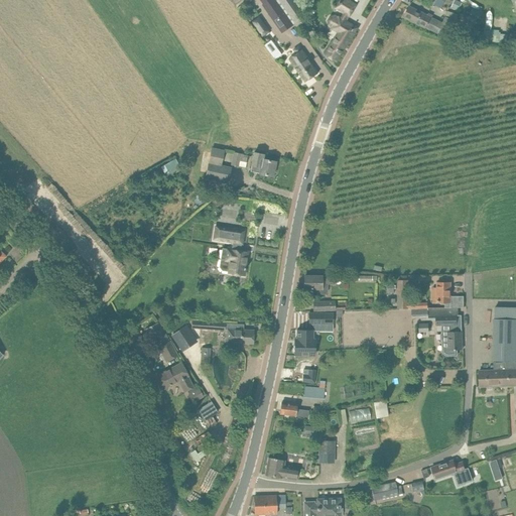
[(293,25),(275,0),(269,0),(263,5),(282,32),(293,25)]
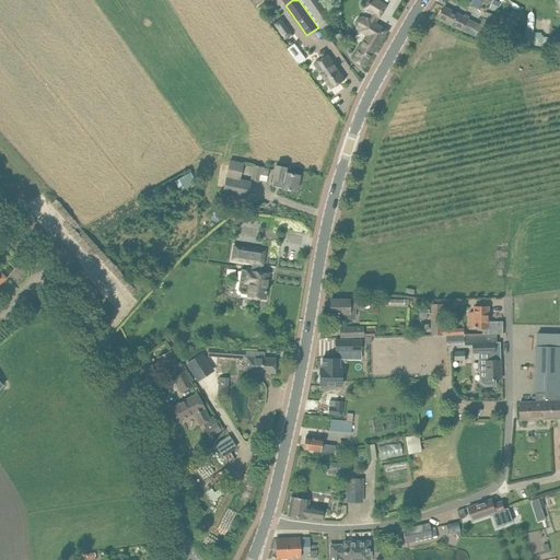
[(303,0),(323,28),(334,21),(319,0),(303,0)]
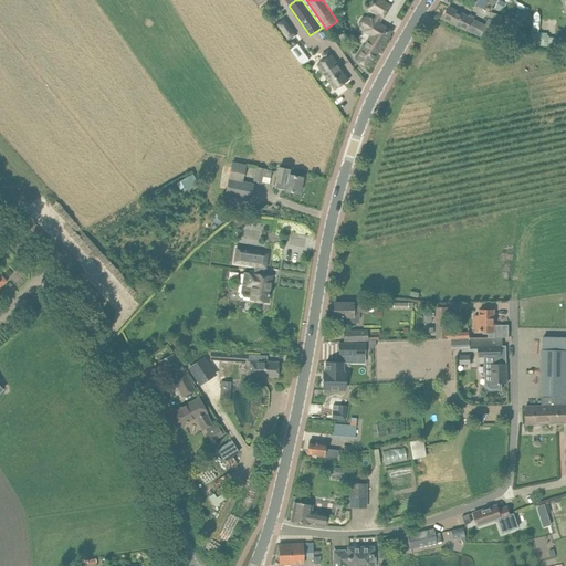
[(373,35),(357,60),(359,62),(368,67),(389,34),(387,33),(389,29),(378,22),(383,17),(385,18),(392,6),(383,0),(373,0),(368,9),(378,14),(374,20),(371,19),(368,16),(362,17),(359,22),(360,29),(365,31),(373,35)]
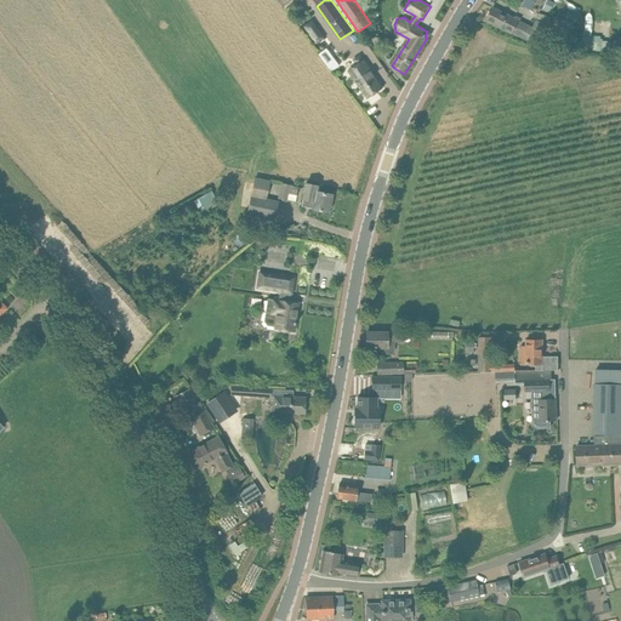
[(548,0),(546,9),(554,11),(558,1),(553,0),(548,0)]
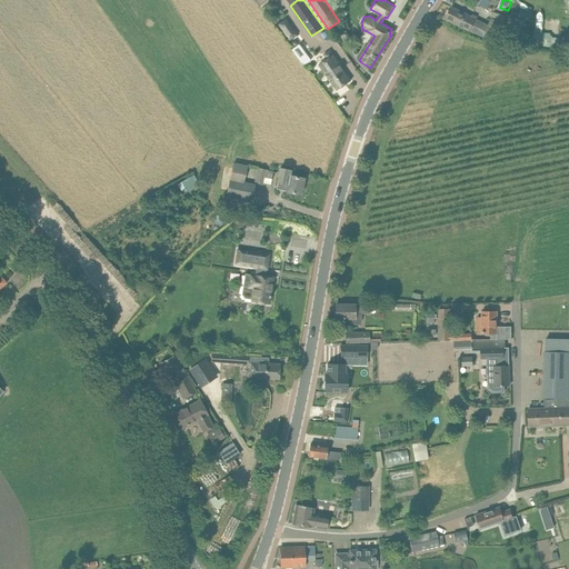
[(488,26),(451,7),(446,19),(475,33),(495,41),(497,36),(503,39),(507,31),(500,28),(505,17),(493,12),(491,19),(488,26)]
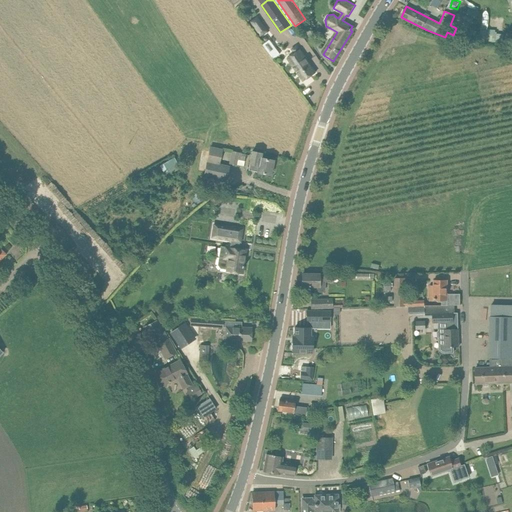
[(251,22),(264,36),(270,30),(257,17),(251,22)]
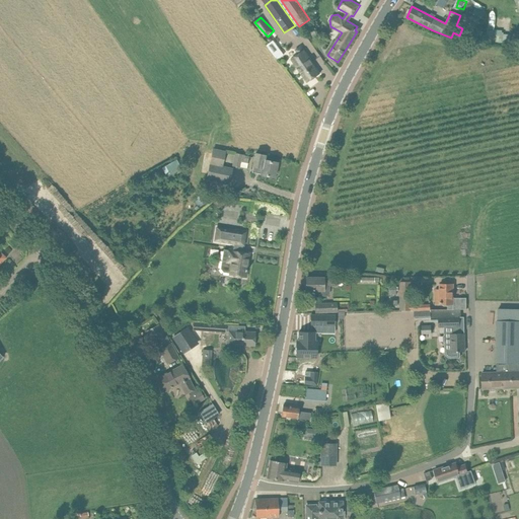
[(463,39),(465,40),(474,42),(477,32),(467,28),(463,39)]
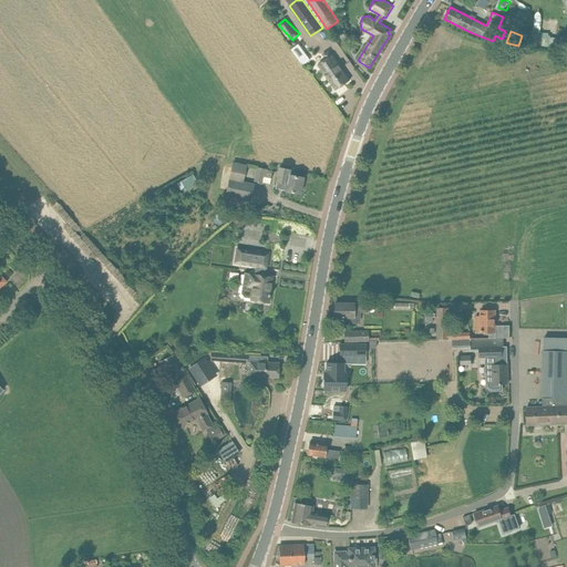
[(533,32),(532,48),(557,49),(557,38),(549,38),(549,35),(548,35),(548,33),(533,32)]
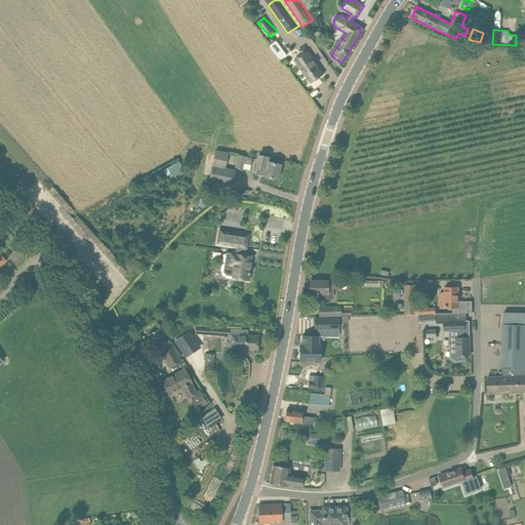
[(276,41),(270,46),(280,61),(287,55),(276,41)]
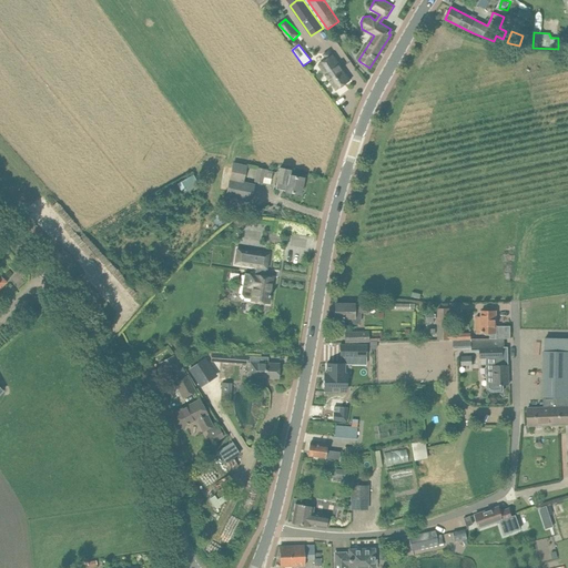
[(350,81),(332,56),(318,64),(336,90),(350,81)]
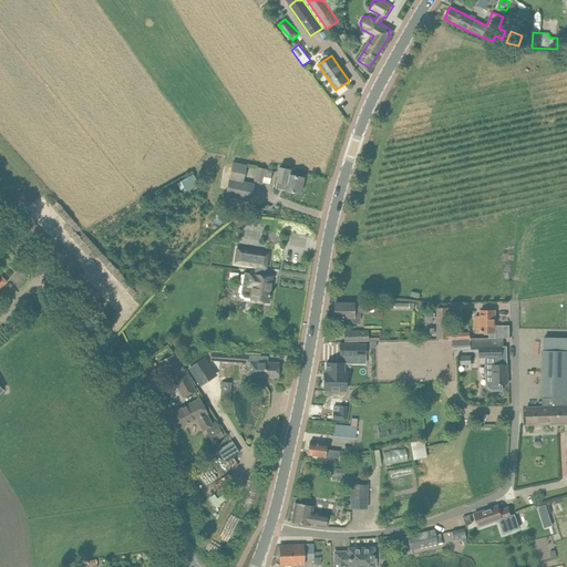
[(224,194),(239,197),(250,199),(254,184),(243,182),(246,165),(230,163),(224,194)]
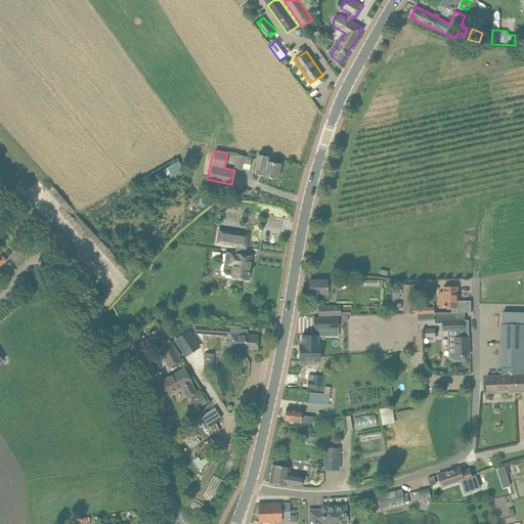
[(237,155),(234,167),(242,168),(243,164),(250,165),(252,159),(237,155)]
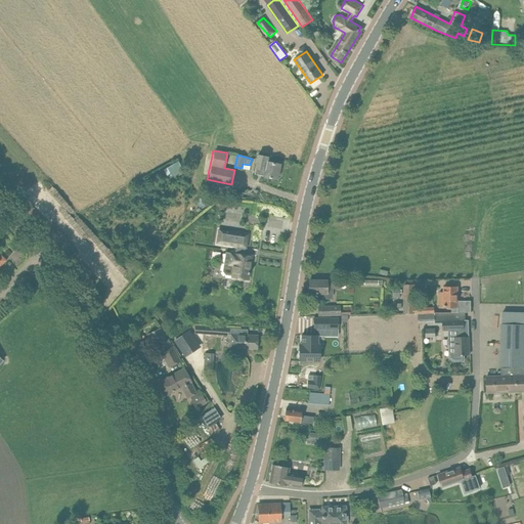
[(258,155),(254,174),(276,179),(279,164),(266,162),(267,157),(258,155)]
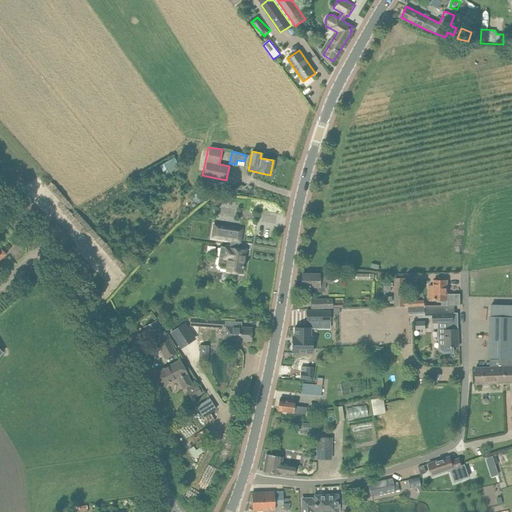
[(165,171),(180,166),(177,157),(162,163),(165,171)]
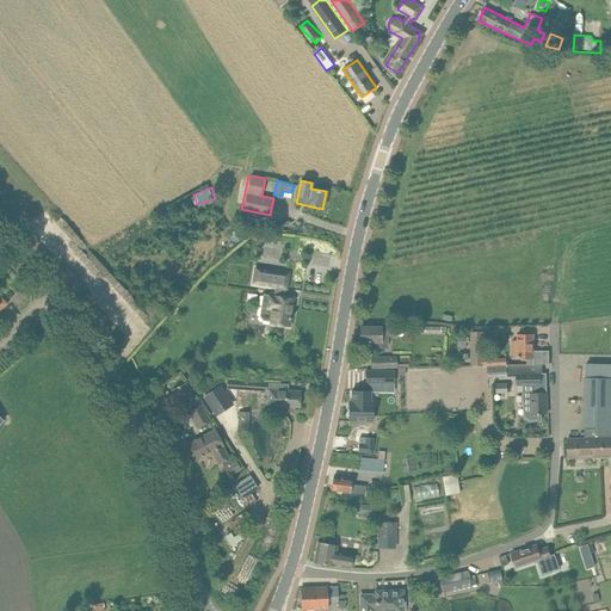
[(287,289),(289,273),(255,267),(252,284),(275,288),(275,295),(267,294),(267,295),(263,294),(259,316),(263,320),(270,321),(270,323),(289,327),(290,320),(291,320),(291,318),(290,318),(294,298),(284,297),(285,289),(287,289)]
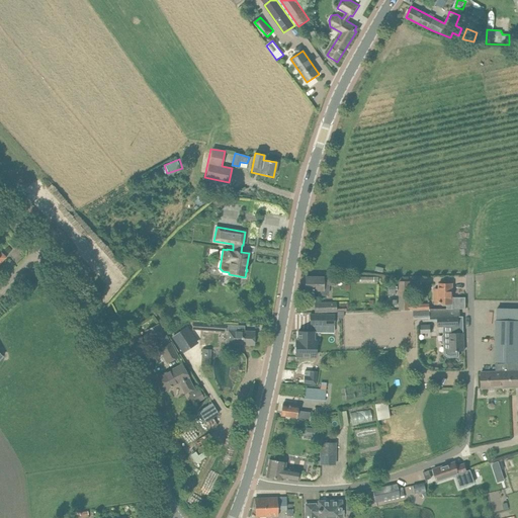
[(306,277),(306,289),(316,289),(320,289),(320,293),(322,295),(327,295),(329,293),(329,286),(335,286),(335,277),(316,277),(306,277)]
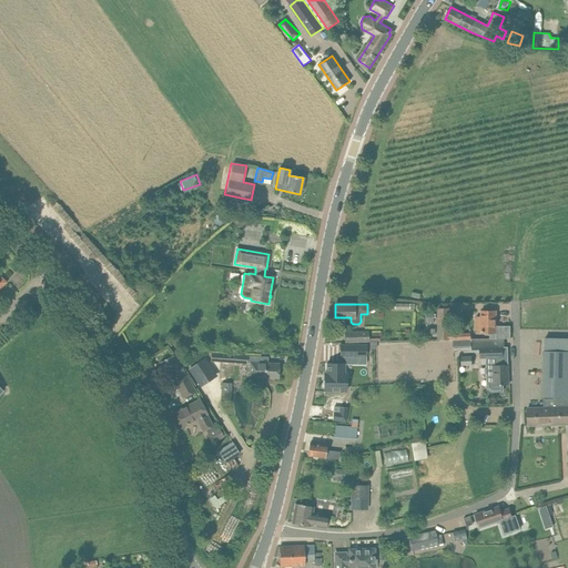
[(450,308),(437,308),(437,341),(450,341),(450,308)]
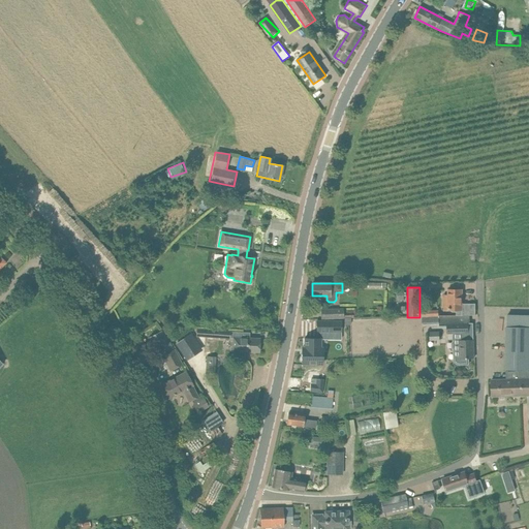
[(462,289),(448,289),(448,309),(457,309),(457,315),(468,315),(475,315),(475,304),(462,304),(462,289)]
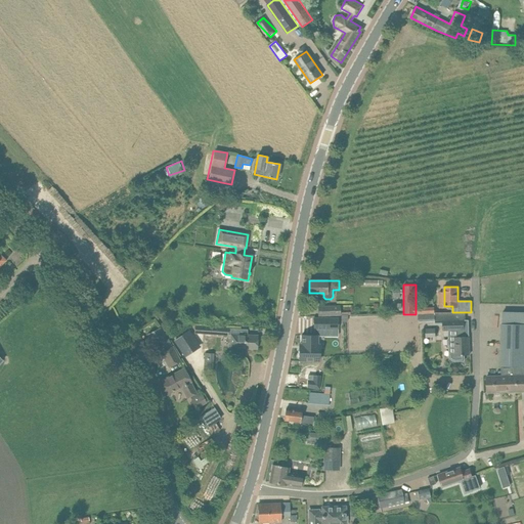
[(318,315),(339,315),(339,306),(318,306),(318,315)]
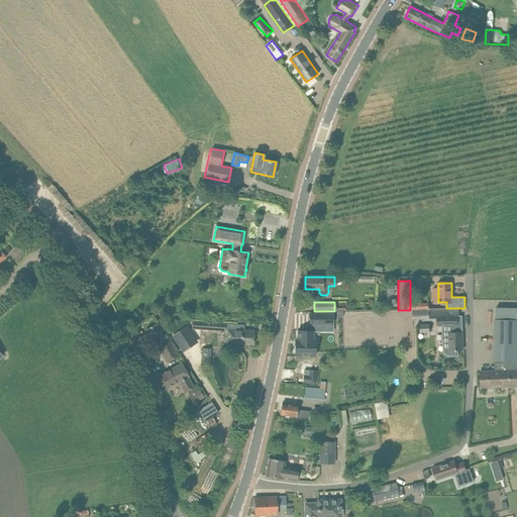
[(446,308),(436,308),(436,316),(457,316),(457,308),(446,308)]
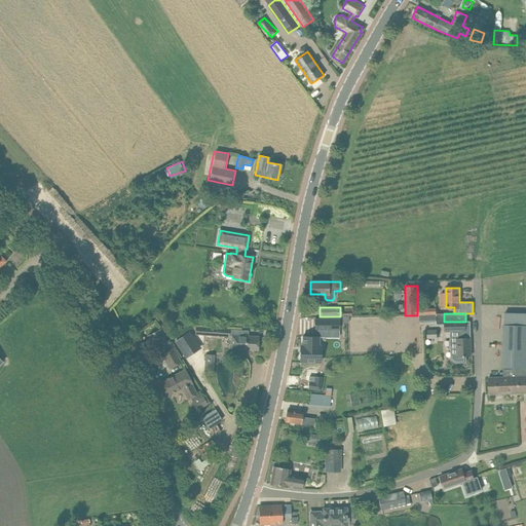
[(525,318),(503,318),(503,326),(502,367),(525,367),(525,318)]
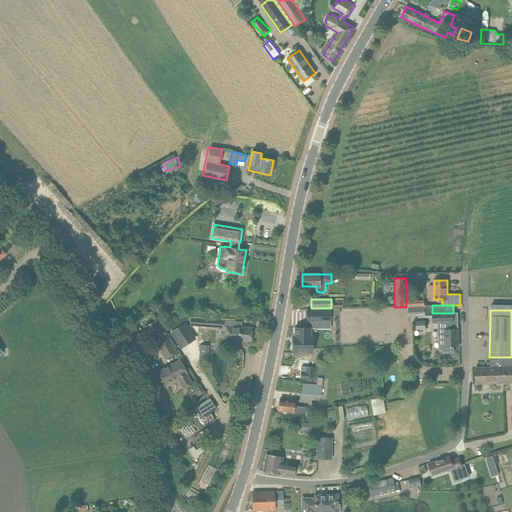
[(306,311),(306,321),(307,321),(312,321),(330,321),(330,311),(306,311)]
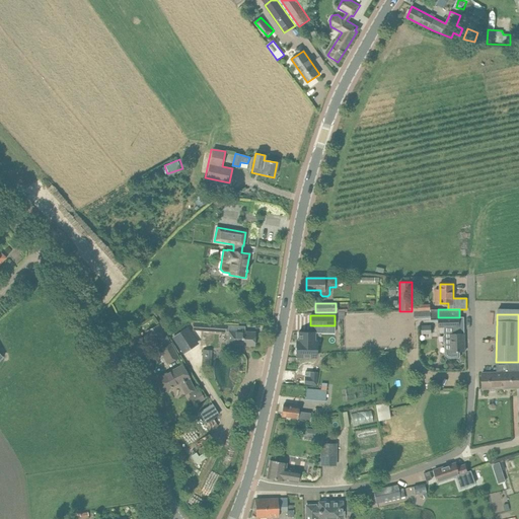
[(463,317),(461,317),(459,317),(438,317),(438,326),(446,326),(447,334),(445,334),(445,352),(446,355),(448,357),(451,358),(459,357),(459,352),(464,352),(463,317)]
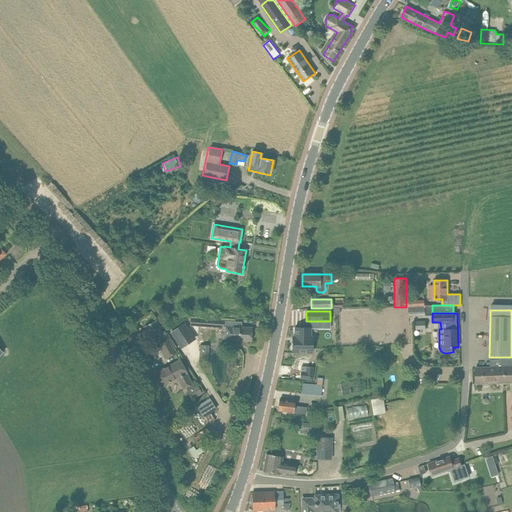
[(190,318),(190,325),(197,326),(222,327),(223,320),(197,319),(190,318)]
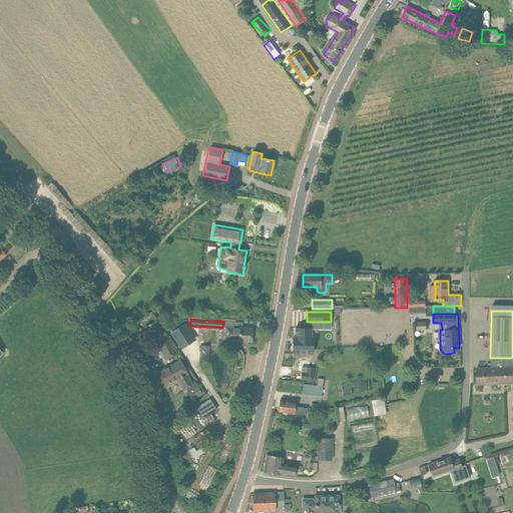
[(251,342),(251,329),(231,328),(231,322),(223,322),(223,328),(225,329),(225,341),(251,342)]
